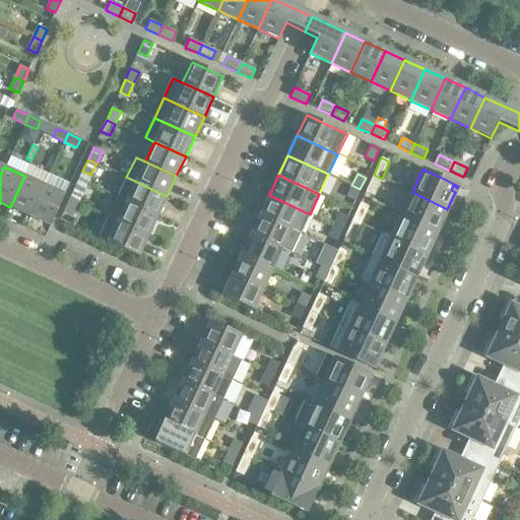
[(374,196),(382,179),(374,175),(366,192),(374,196)]
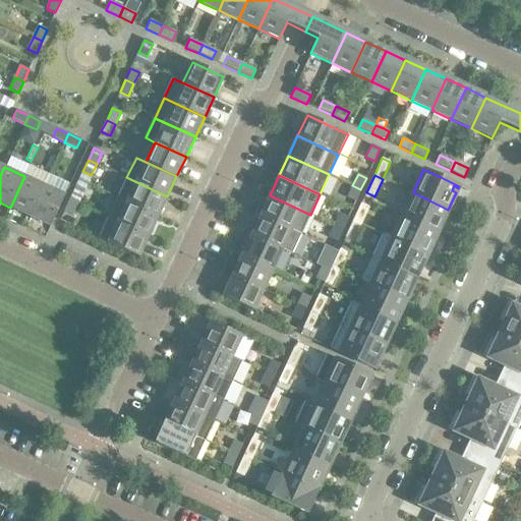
[(30,217),(44,185),(24,176),(10,208),(30,217)]
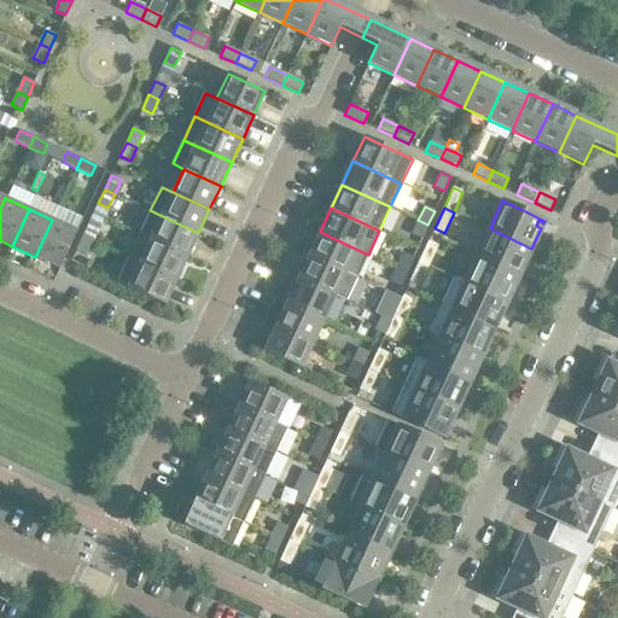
[(187,257),(198,233),(150,210),(139,234),(187,257)]
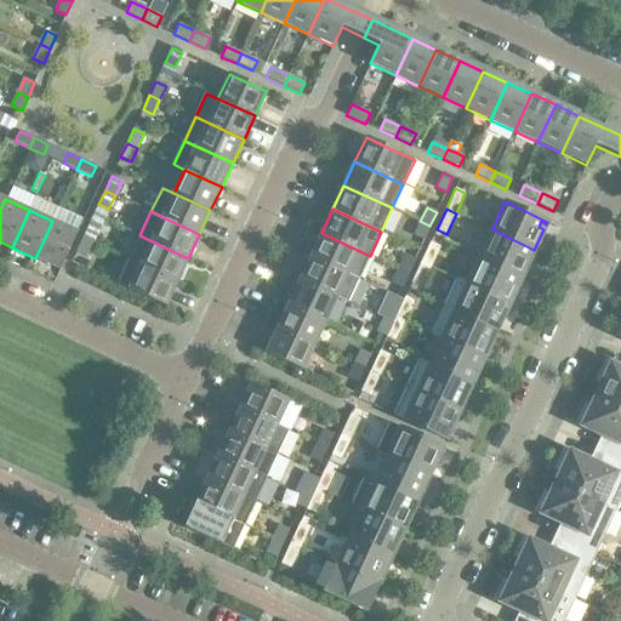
[(78,233),(77,232),(52,221),(35,258),(60,269),(78,233)]
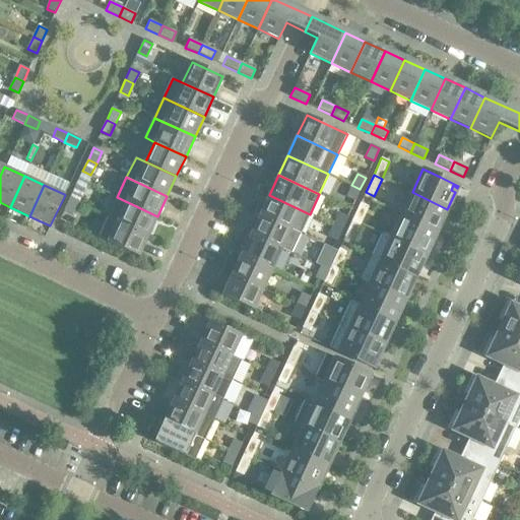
[(354,201),(360,189),(351,185),(346,197),(354,201)]
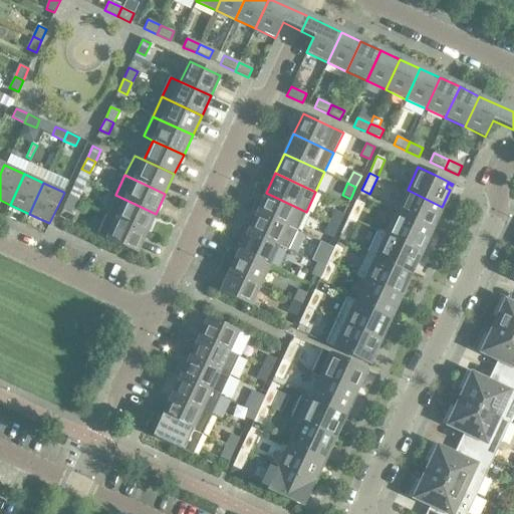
[(74,185),(68,197),(77,201),(82,189),(74,185)]
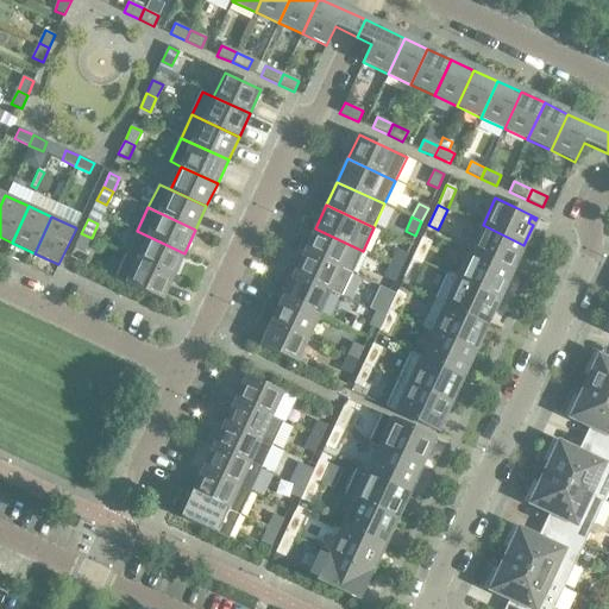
[(515,264),(523,245),(483,225),(470,251),(512,271),(512,270),(507,268),(509,262),(515,264)]
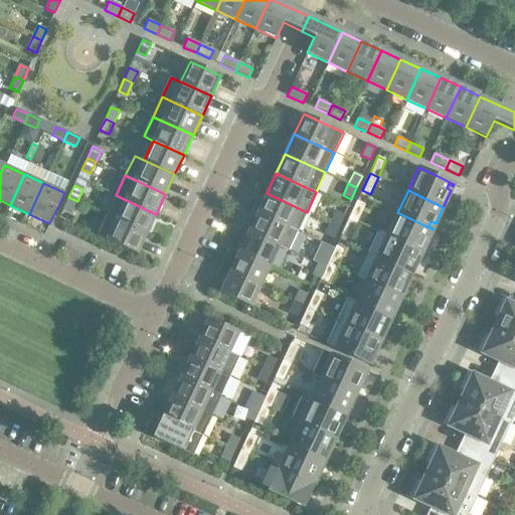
[(307,212),(267,193),(258,213),(298,230),(307,212)]
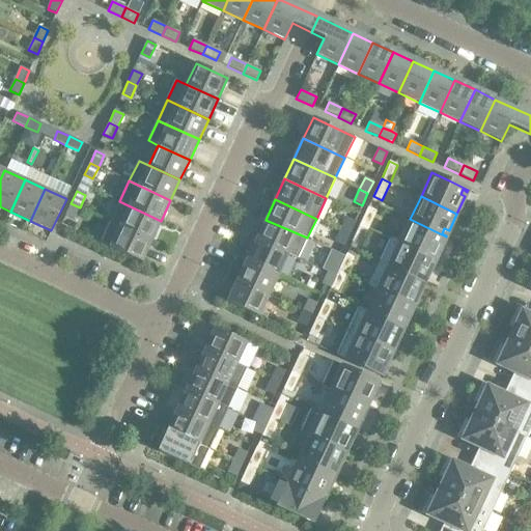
[(151,241),(161,221),(119,201),(110,222),(151,241)]
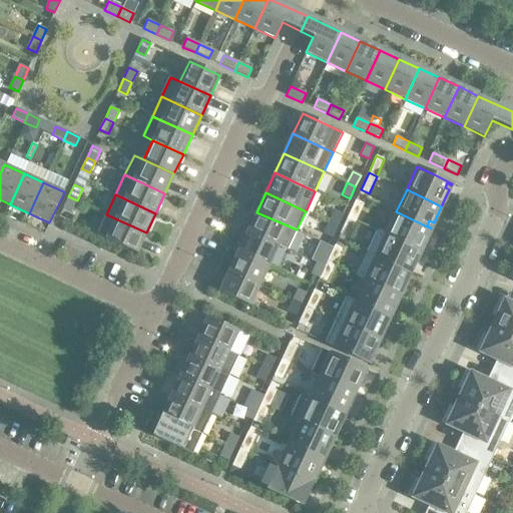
[(71,212),(77,200),(68,196),(63,208),(71,212)]
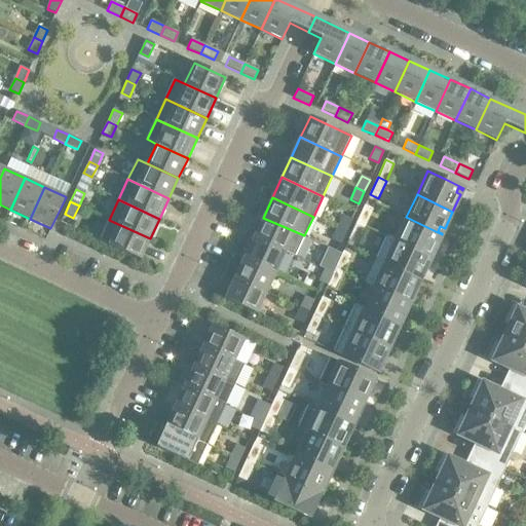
[(365,205),(357,223),(365,227),(373,210),(365,205)]
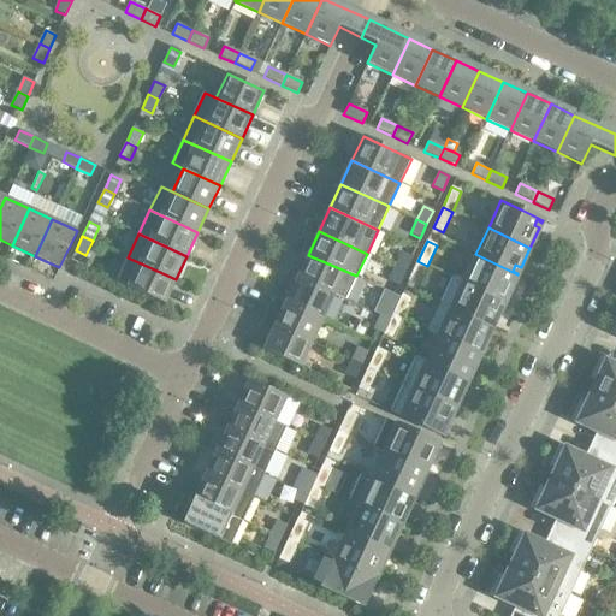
[(401,253),(395,266),(404,271),(412,258),(401,253)]
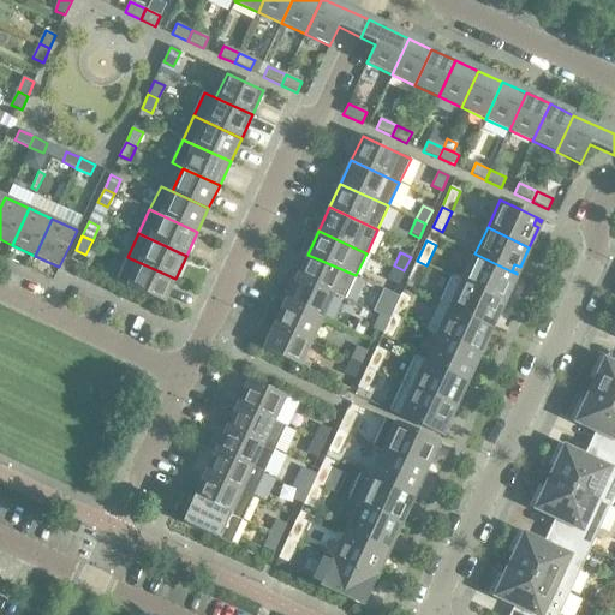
[(515,275),(517,274),(475,254),(463,281),(505,300),(513,281),(508,279),(511,273),(515,275)]
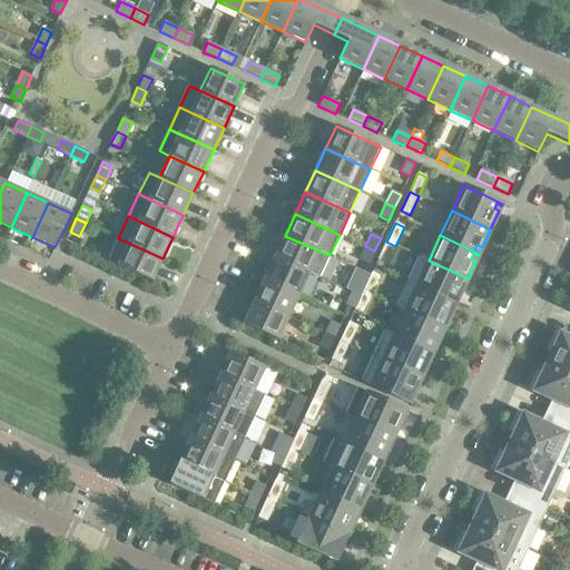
[(330,255),(285,236),(275,257),(308,273),(318,278),(330,255)]
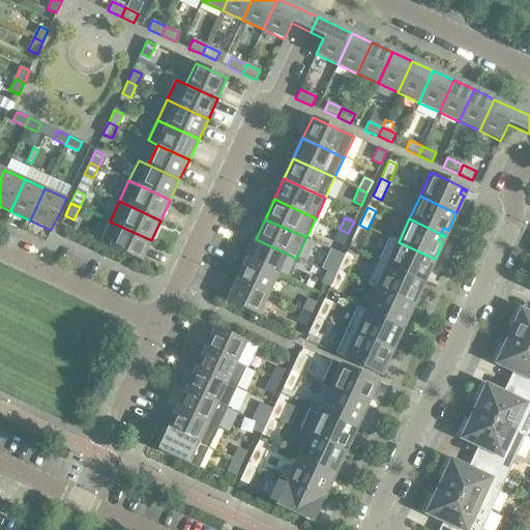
[(142,261),(151,240),(110,222),(100,242),(142,261)]
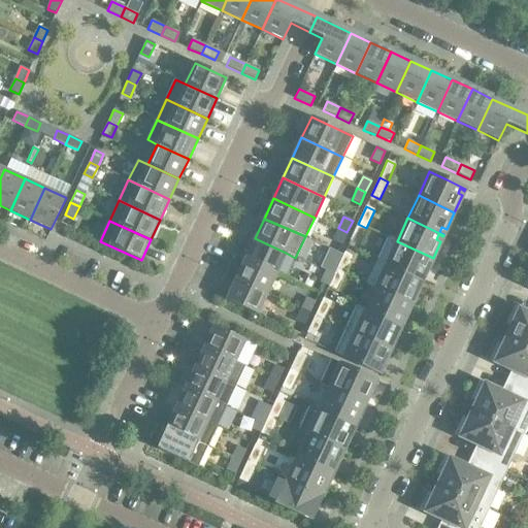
[(358,244),(366,228),(358,224),(350,241),(358,244)]
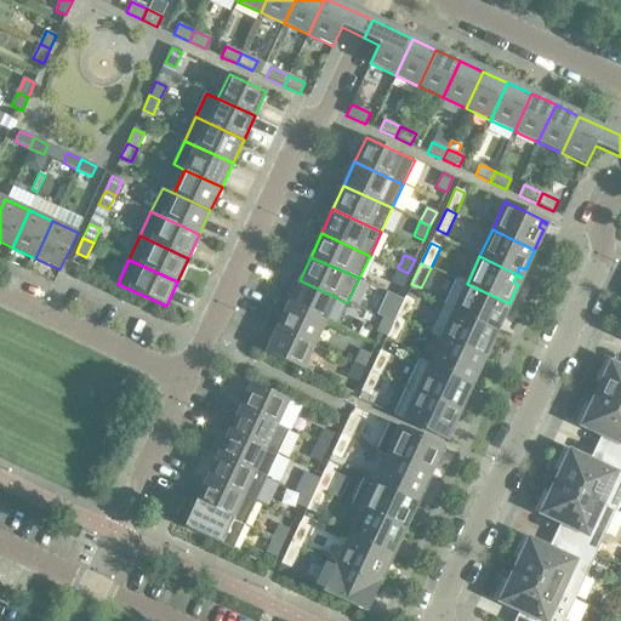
[(402,288),(408,273),(398,268),(392,283),(402,288)]
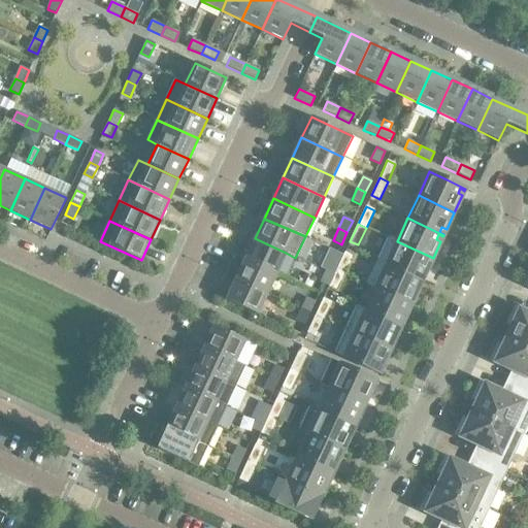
[(425,274),(433,258),(397,241),(388,237),(377,260),(422,282),(423,279),(418,277),(421,272),(425,274)]
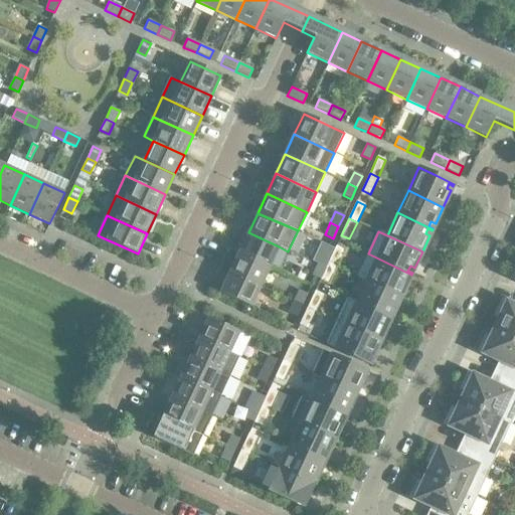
[(270,267),(279,246),(248,232),(238,252),(270,267)]
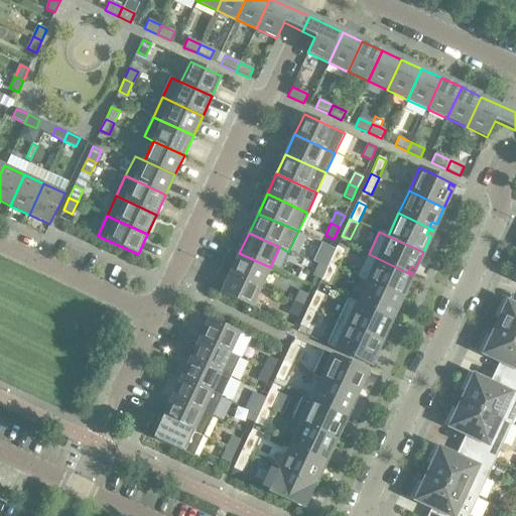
[(327,269),(329,263),(332,257),(336,249),(330,246),(326,254),(324,253),(317,265),(327,269)]
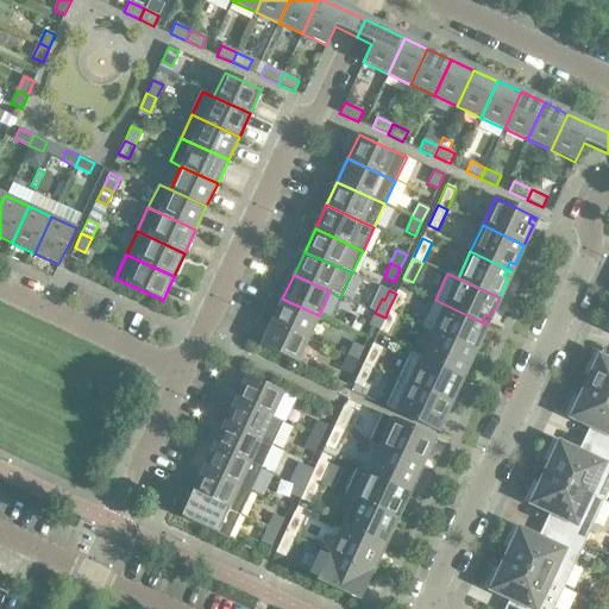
[(396,294),(391,303),(388,311),(397,315),(407,295),(397,292),(396,294)]
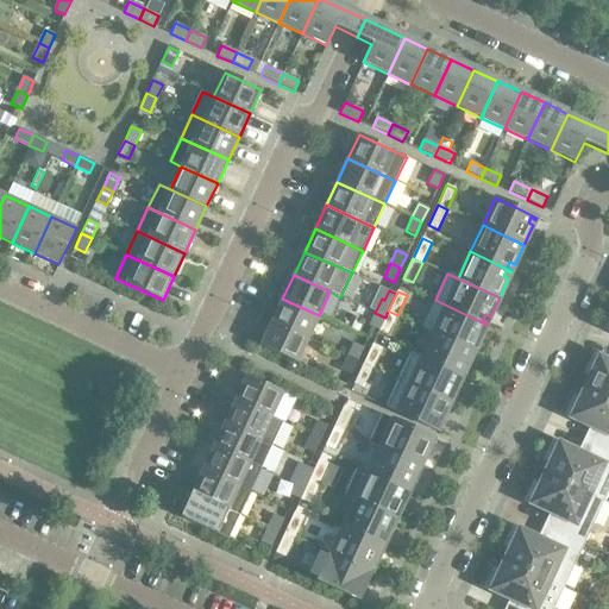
[(308,339),(319,315),(282,299),(271,321),(308,339)]
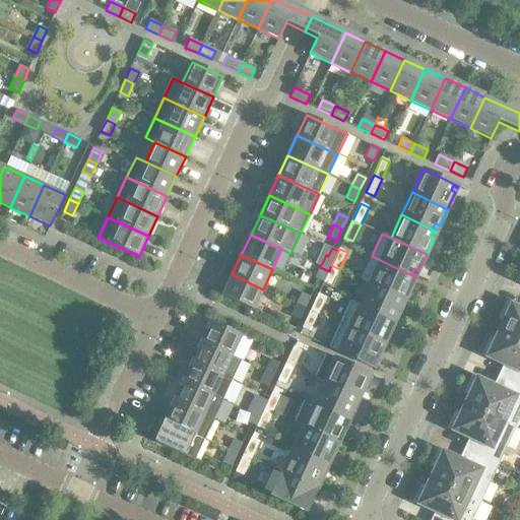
[(415,278),(415,277),(372,256),(361,280),(370,284),(370,282),(405,300),(412,283),(408,281),(410,276),(415,278)]
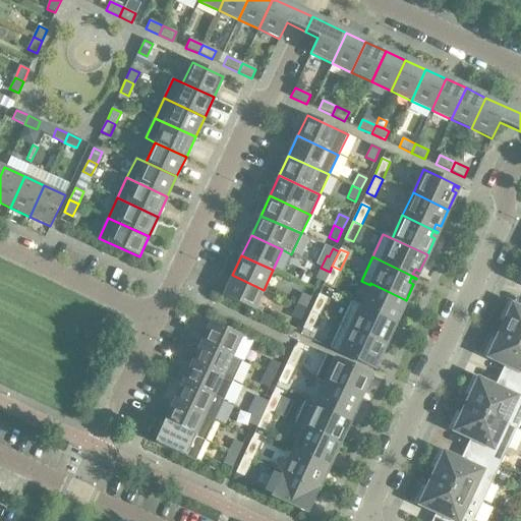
[(332,287),(340,270),(332,266),(330,272),(324,283),(332,287)]
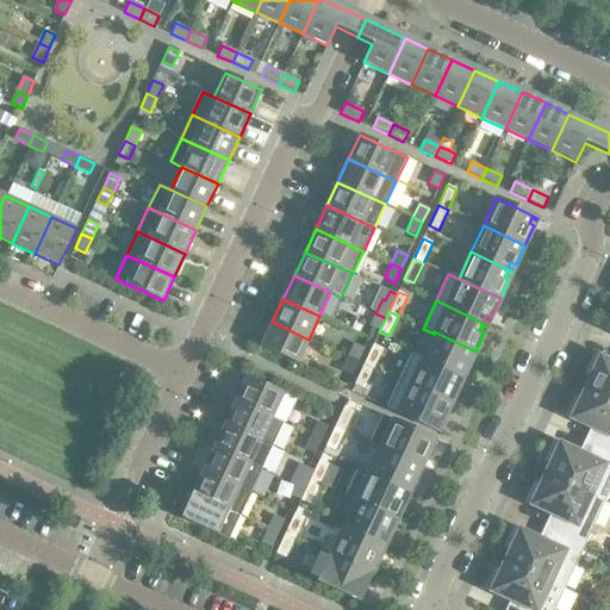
[(379,331),(386,318),(375,313),(369,327),(379,331)]
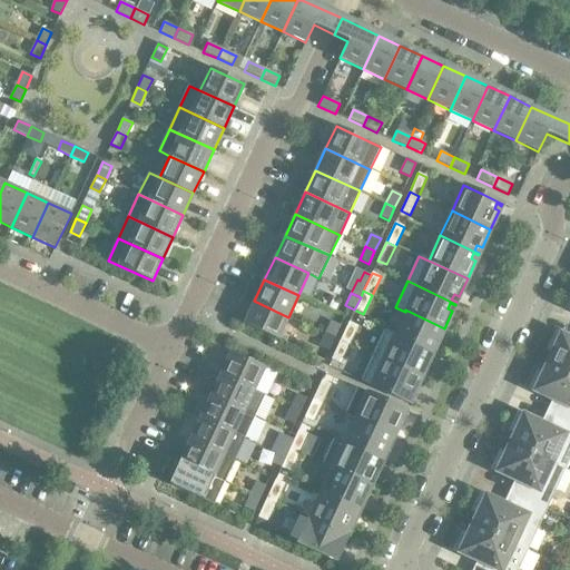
[(277,340),(288,317),(254,301),(244,324),(277,340)]
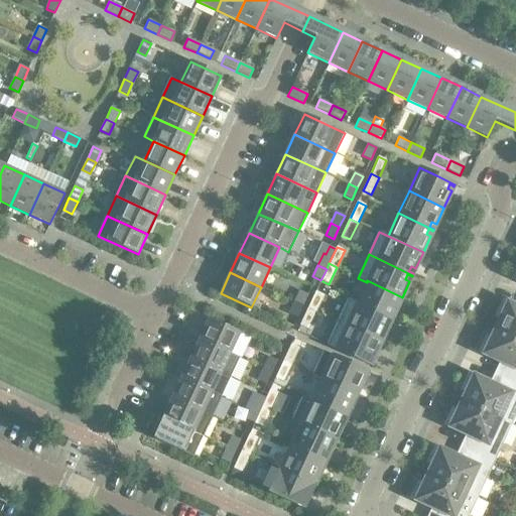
[(391,320),(402,297),(367,280),(367,282),(357,303),(387,317),(387,318),(391,320)]
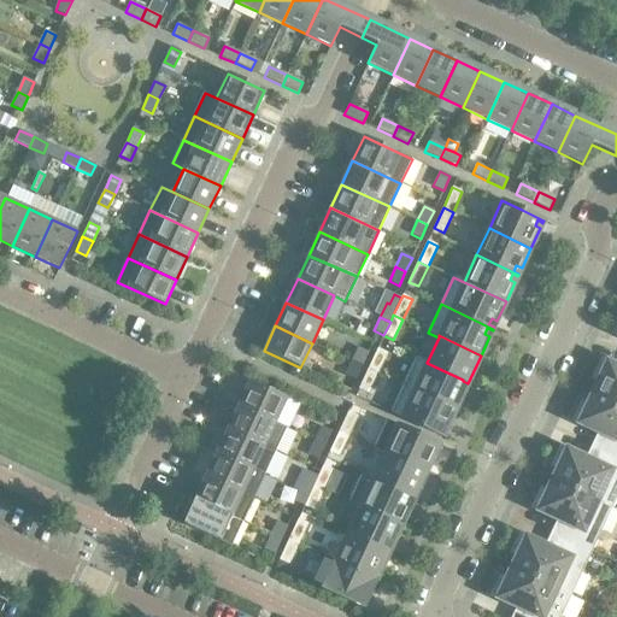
[(358,347),(352,362),(362,366),(368,352),(358,347)]
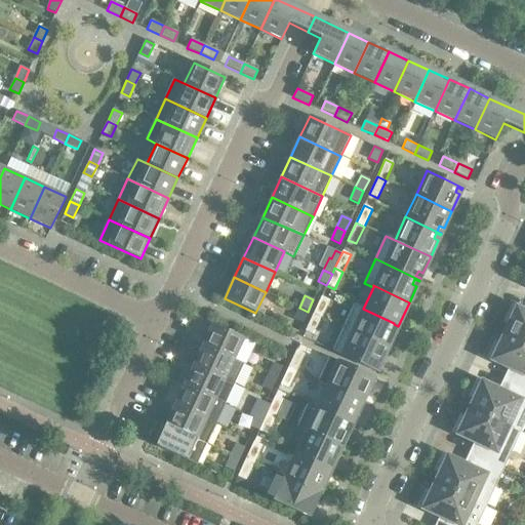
[(321,296),(314,313),(322,317),(329,300),(321,296)]
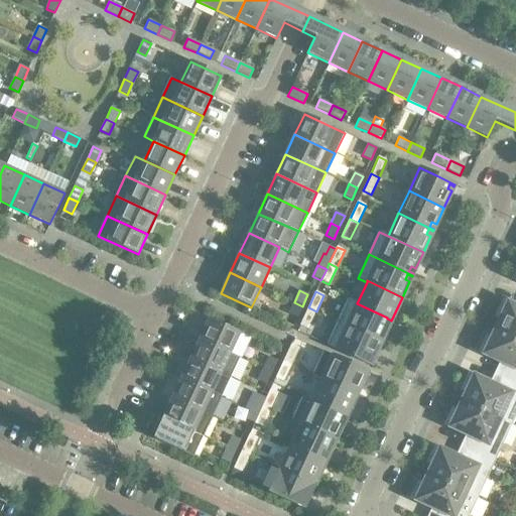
[(384,324),(387,318),(387,317),(357,303),(348,298),(338,321),(381,342),(388,326),(384,324)]
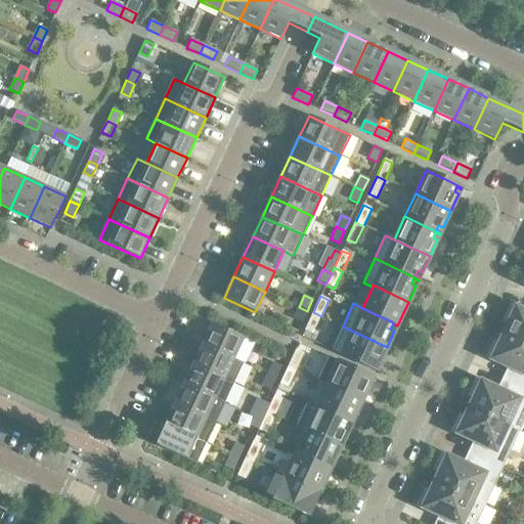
[(523,343),(523,310),(515,307),(515,308),(511,306),(505,320),(508,322),(503,333),(523,343)]
